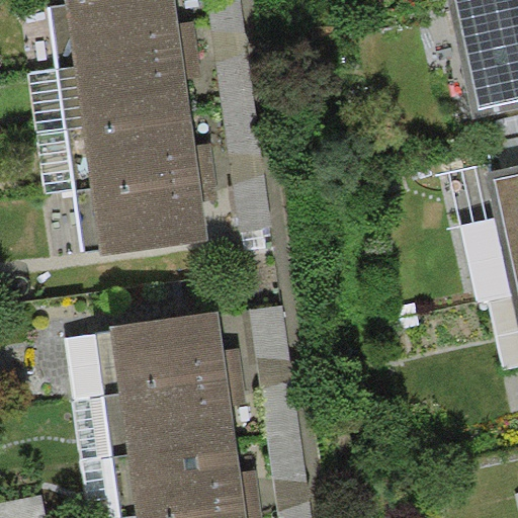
[(63,0),(65,6),(74,66),(198,47),(193,18),(177,20),(174,0),(63,0)]
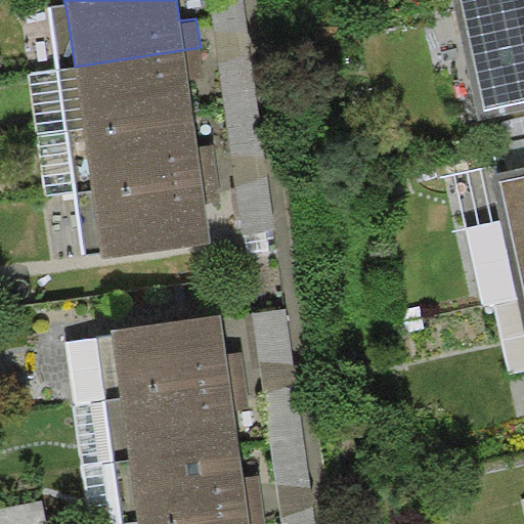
[(244,0),(209,0),(242,236),(276,231),(244,0)]
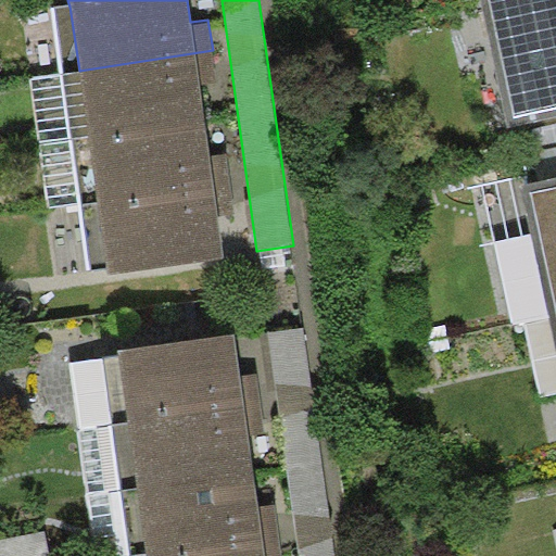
[(555,0),(495,0),(481,3),(509,133),(555,122),(555,0)]
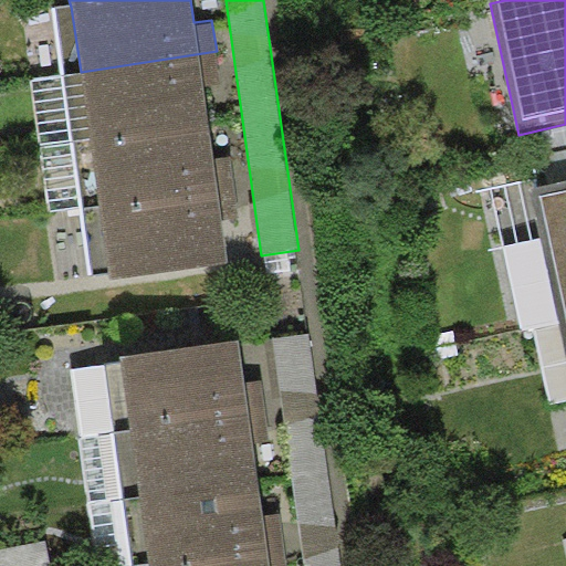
[(81,72),(71,7),(55,9),(65,74),(81,72)]
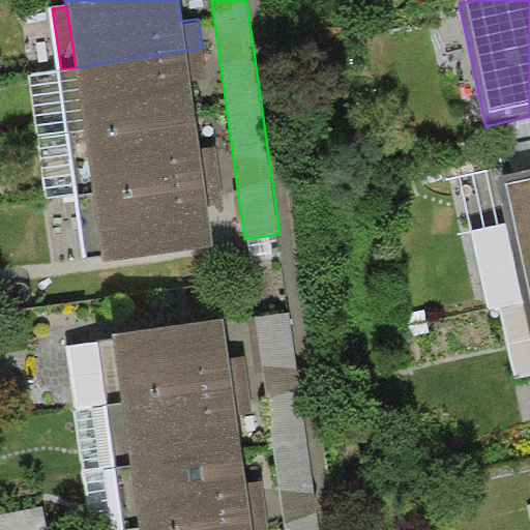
[(76,67),(85,129),(196,114),(190,80),(207,78),(203,48),(76,67)]
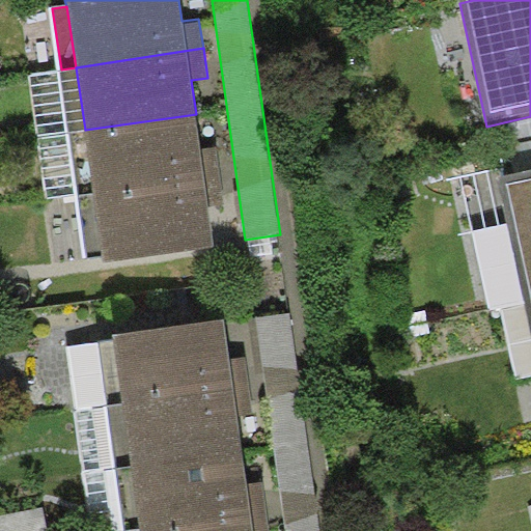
[(76,67),(61,70),(71,132),(85,130),(76,67)]
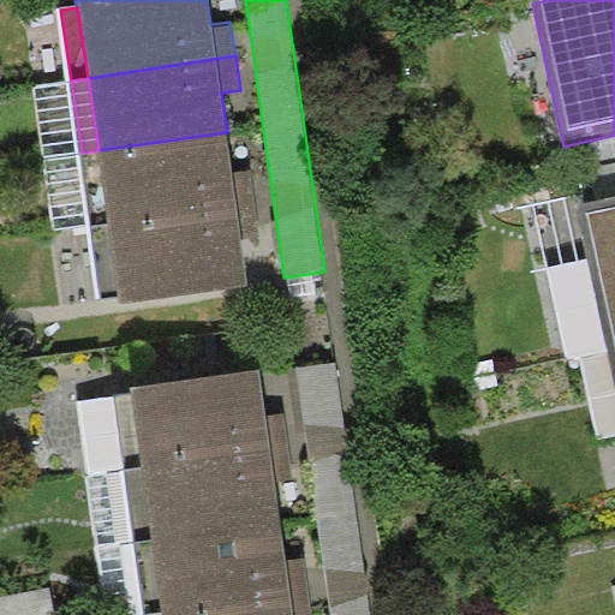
[(99,150),(109,224),(256,202),(251,169),(233,172),(227,132),(99,150)]
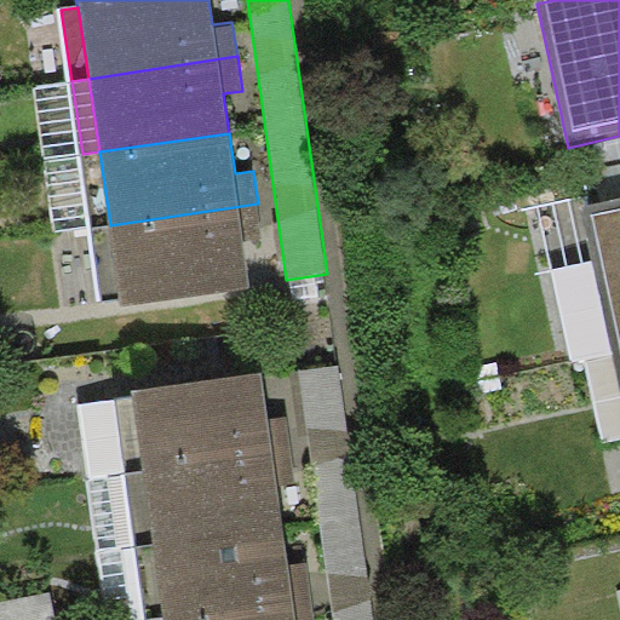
[(99,151),(82,154),(92,229),(110,225),(99,151)]
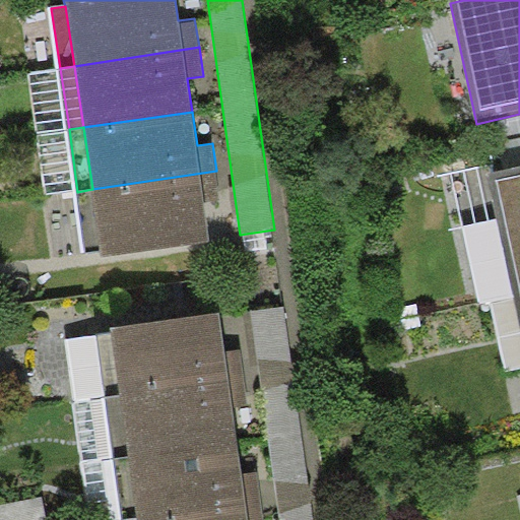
[(519,164),(488,172),(513,290),(519,288),(519,164)]
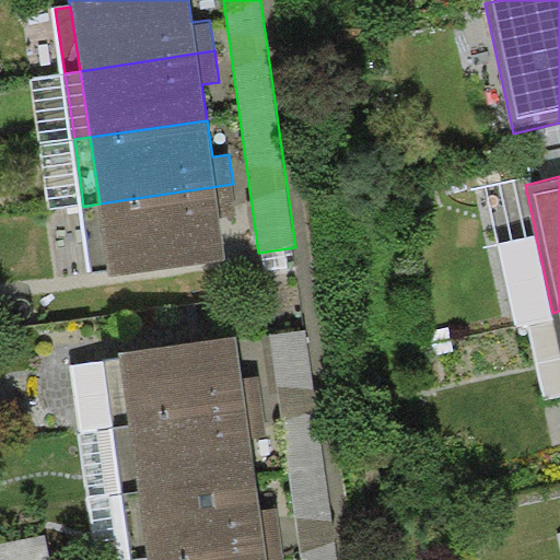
[(236,208),(233,184),(100,203),(108,270),(109,276),(224,259),(218,211),(236,208)]
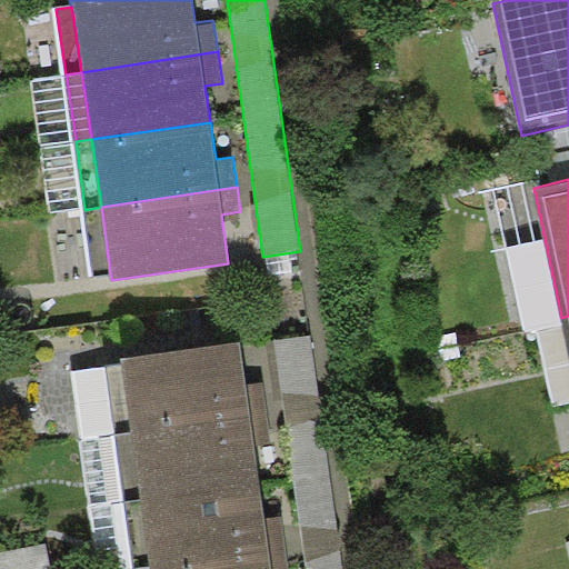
[(101,207),(85,210),(93,277),(110,275),(101,207)]
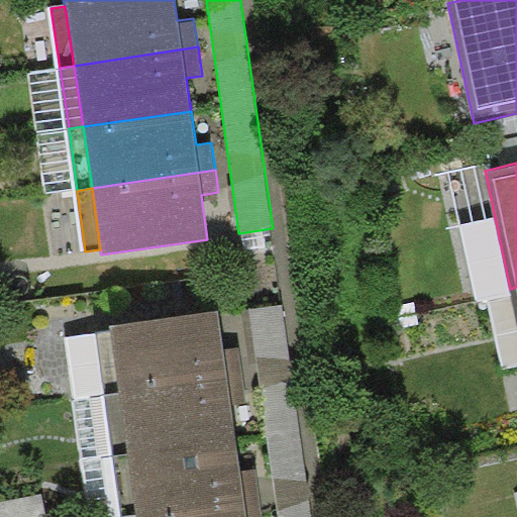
[(313,516),(285,304),(250,309),(278,516),(313,516)]
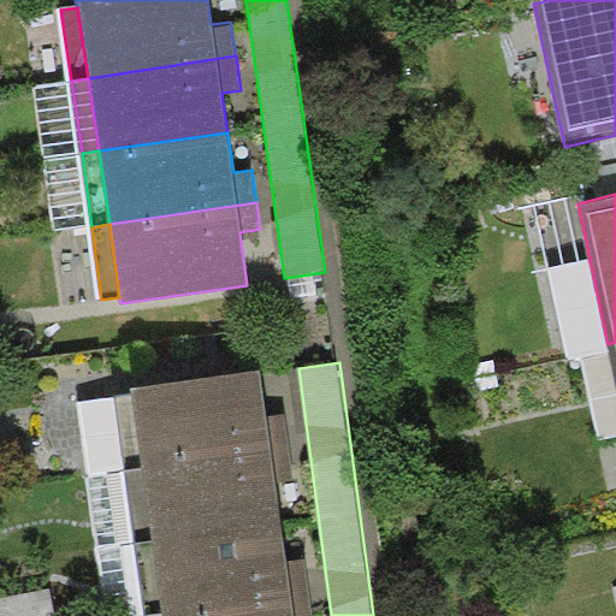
[(131,397),(142,467),(290,445),(285,410),(266,413),(259,368),(130,388),(131,397)]
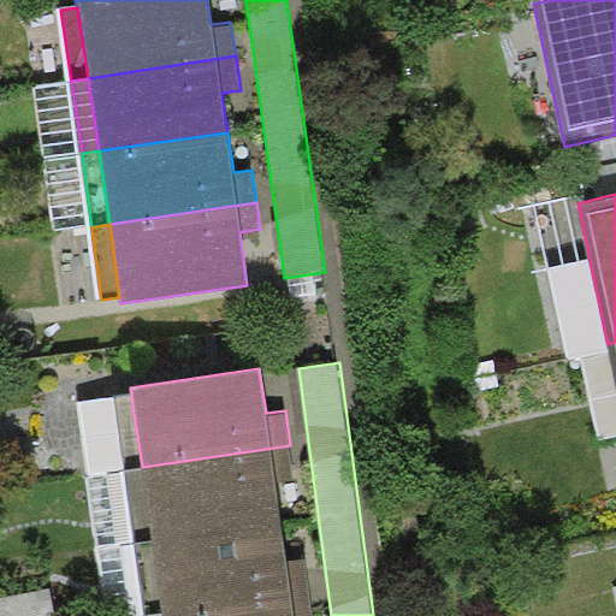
[(142,467),(131,397),(116,400),(126,469),(142,467)]
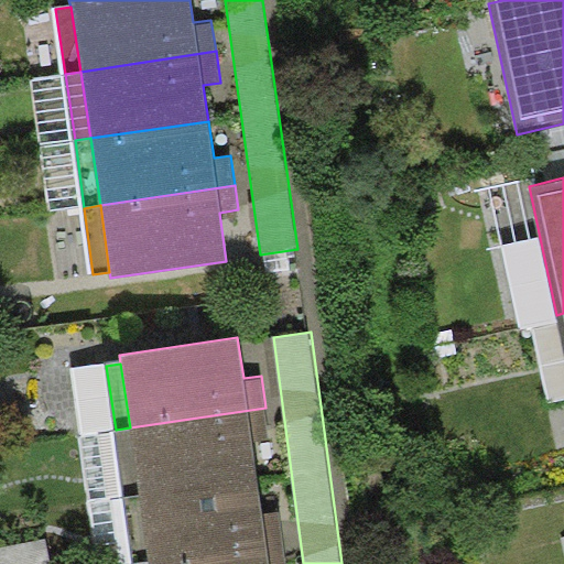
[(130,427),(140,495),(258,477),(252,442),(270,438),(266,408),(130,427)]
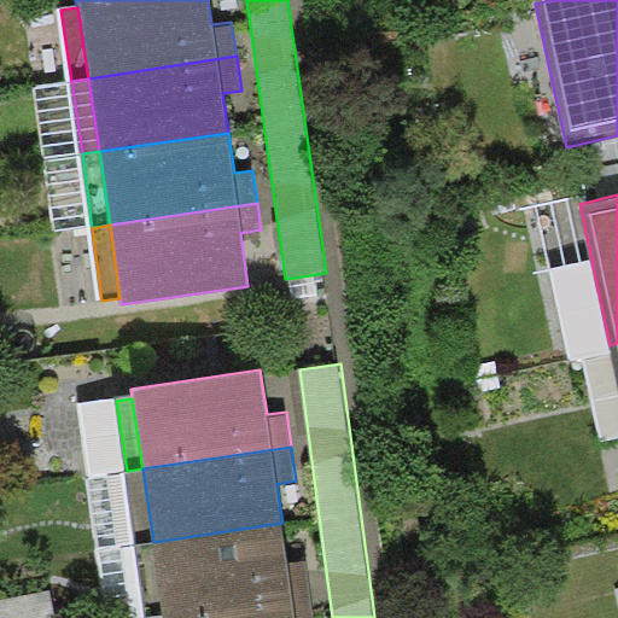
[(143,468),(127,471),(136,544),(153,542),(143,468)]
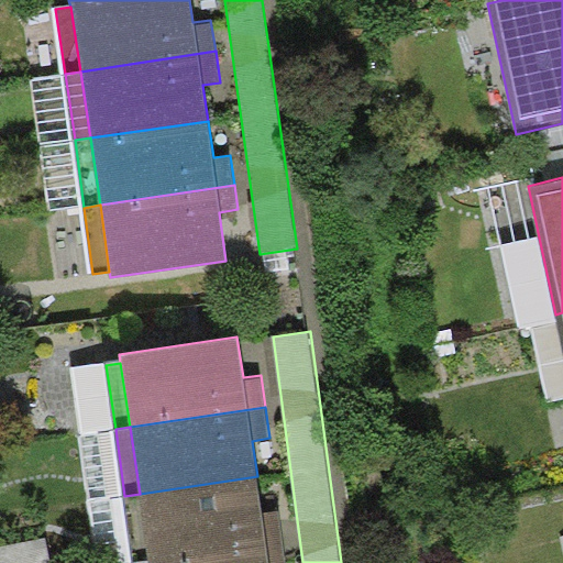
[(140,494),(151,561),(284,540),(279,511),(263,514),(257,476),(140,494)]
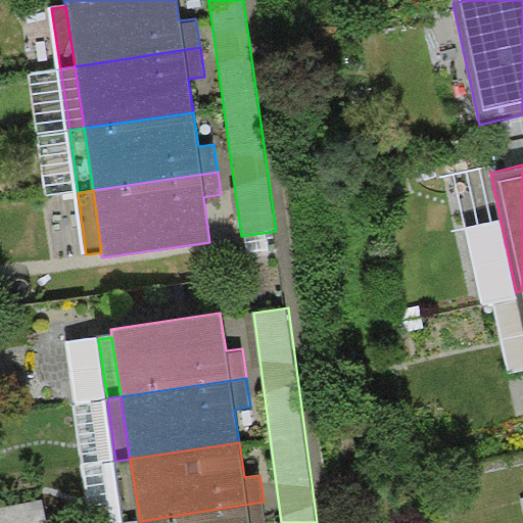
[(130,459),(115,461),(124,522),(140,521),(130,459)]
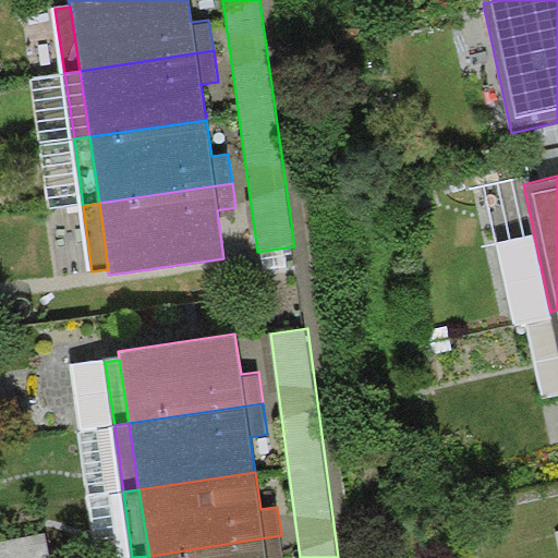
[(50,557),(46,534),(0,542),(0,557),(50,557)]
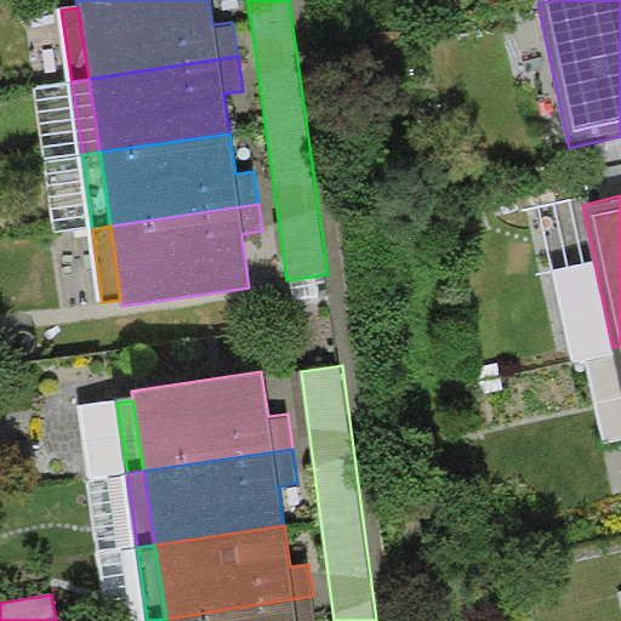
[(317,620),(313,596),(166,619),(165,620),(317,620)]
